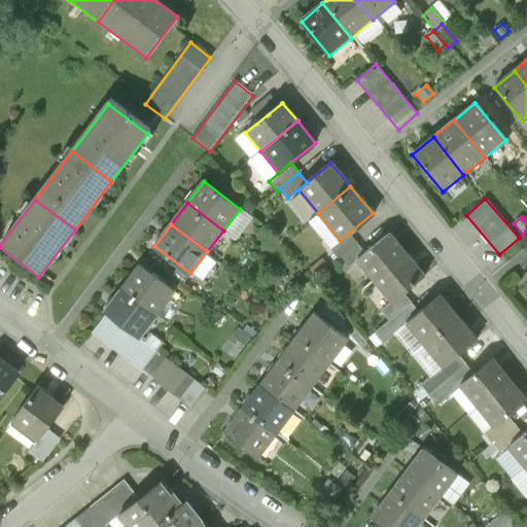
[(329,249),(337,259),(356,243),(349,233),(340,240),(329,249)]
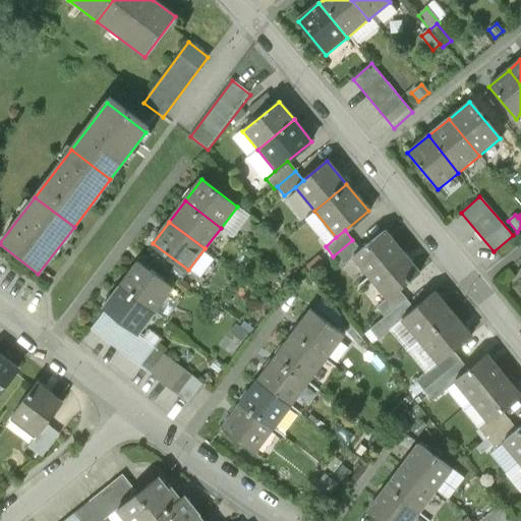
[(353,257),(370,278),(402,251),(385,231),(361,250),(353,257)]
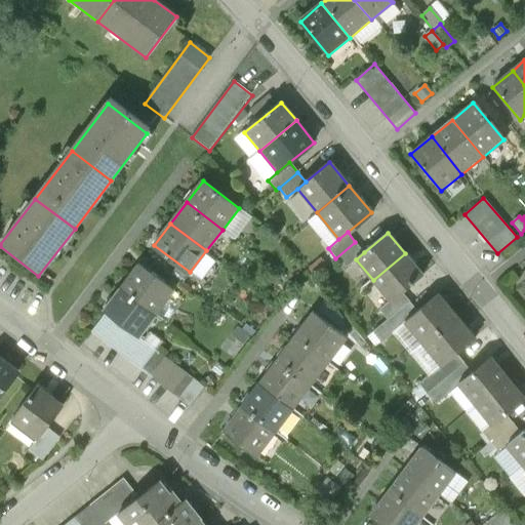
[(364,252),(355,242),(335,258),(345,269),(356,259),(364,252)]
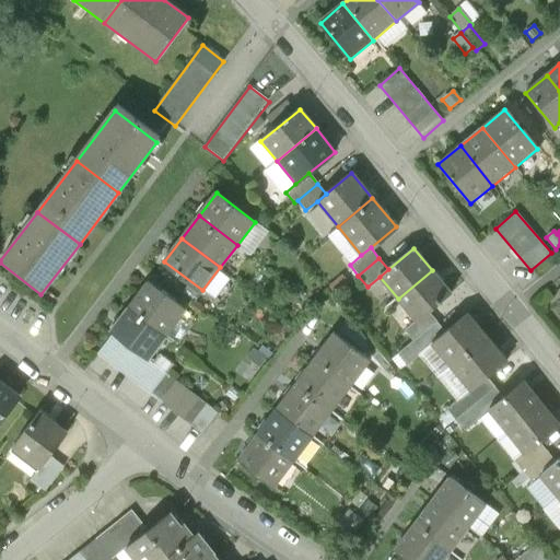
[(451,293),(432,270),(398,299),(417,322),(428,312),(451,293)]
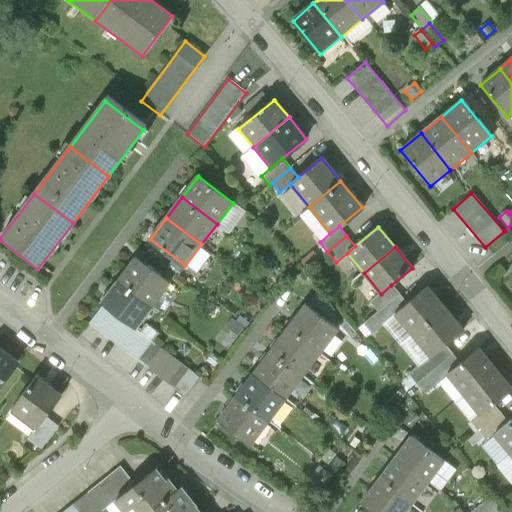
[(137,261),(120,284),(151,308),(168,285),(137,261)]
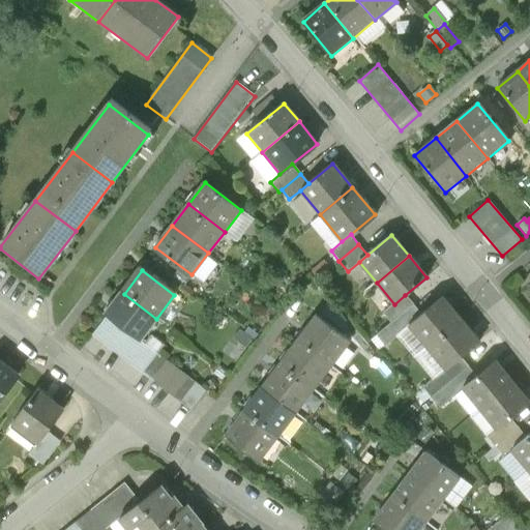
[(139,342),(156,319),(124,294),(107,317),(139,342)]
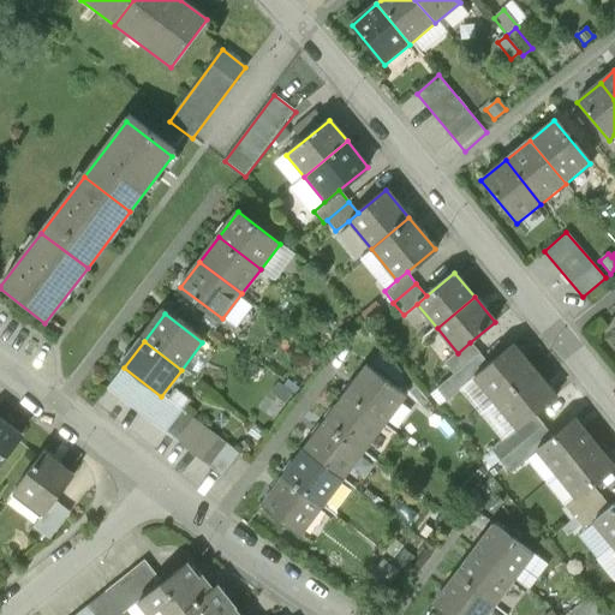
[(445,364),(453,375),(479,353),(470,342),(458,353),(445,364)]
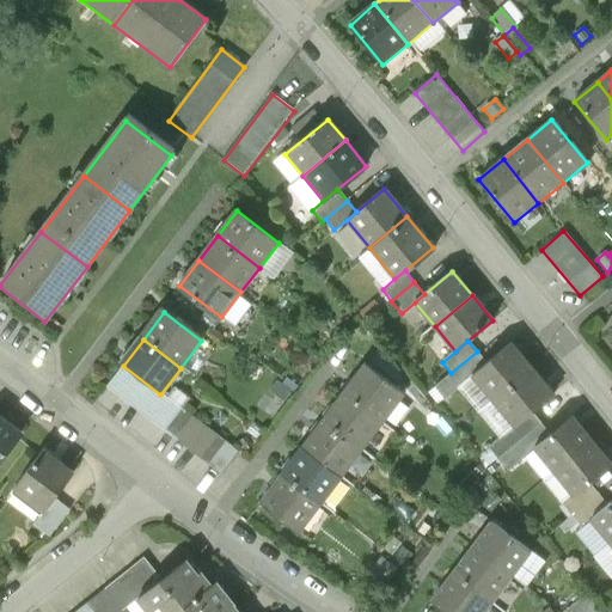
[(471,375),(491,401),(531,368),(510,343),(485,363),(471,375)]
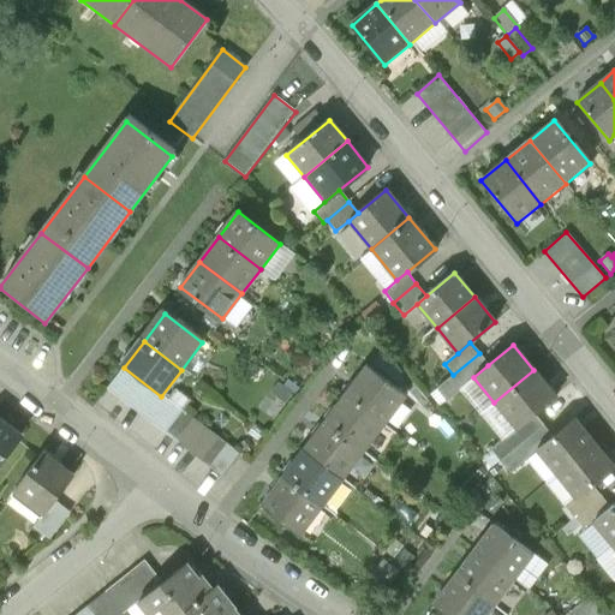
[(488,365),(479,353),(453,375),(437,388),(446,400),(473,377),(488,365)]
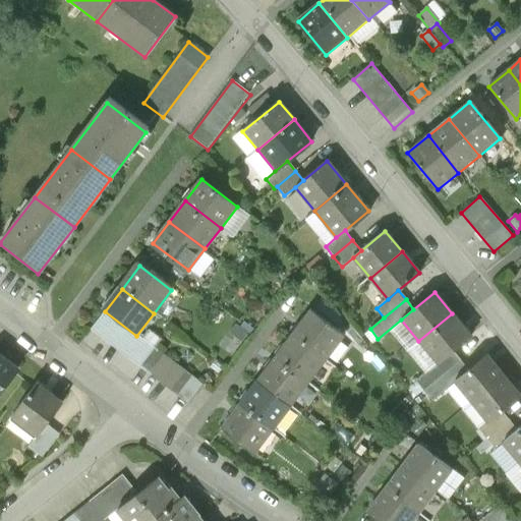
[(311,310),(294,334),(327,359),(344,336),(311,310)]
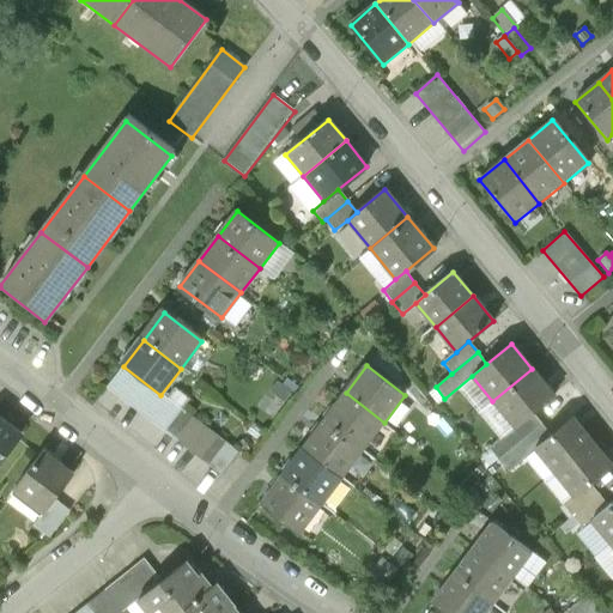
[(168,400),(161,395),(123,366),(107,388),(223,477),(238,455),(181,411),(168,400)]
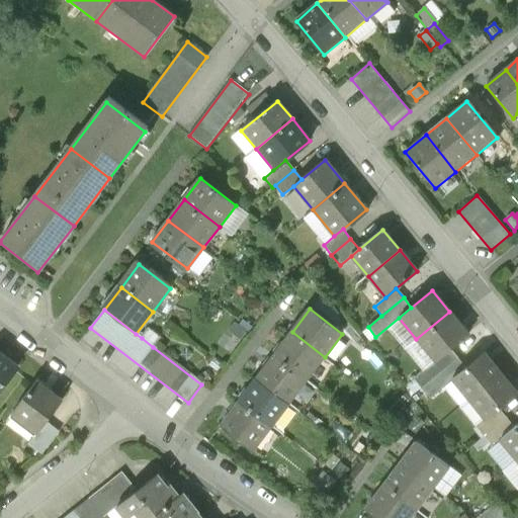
[(467,333),(449,312),(416,339),(434,360),(449,348),(467,333)]
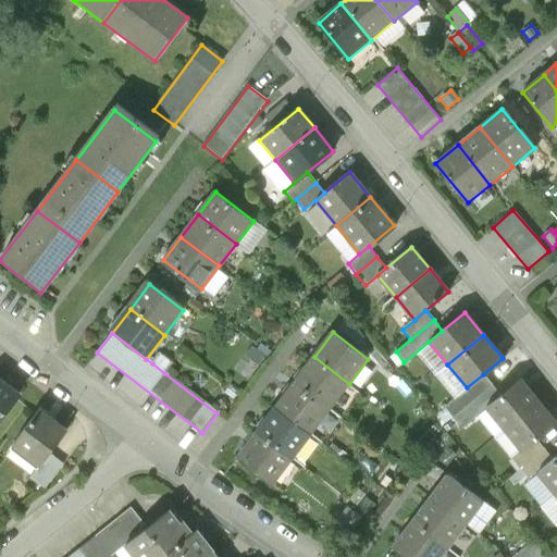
[(159,354),(152,363),(164,373),(172,363),(159,354)]
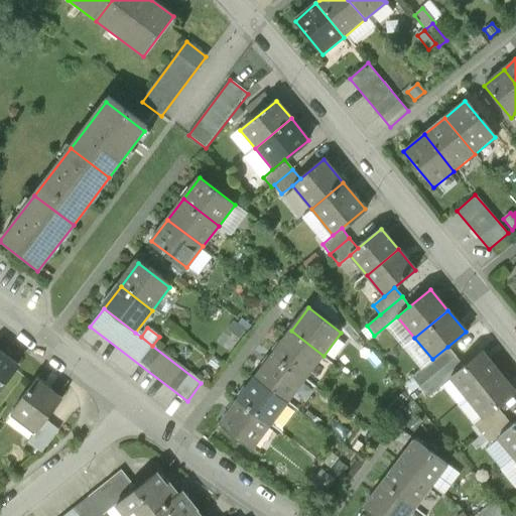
[(291,331),(273,354),(305,379),(324,356),(291,331)]
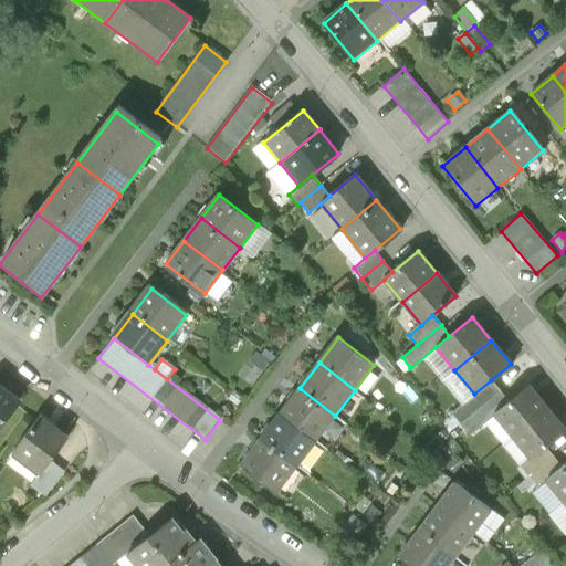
[(469,435),(493,416),(509,402),(491,380),(474,394),(451,412),(469,435)]
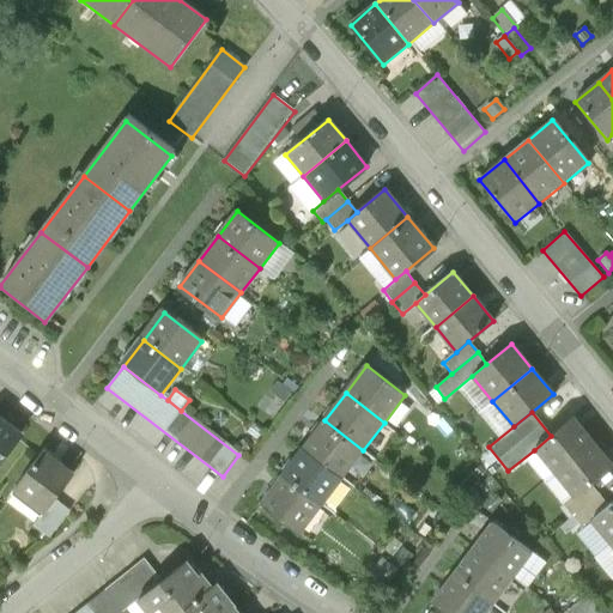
[(0,465),(22,436),(0,419),(0,465)]
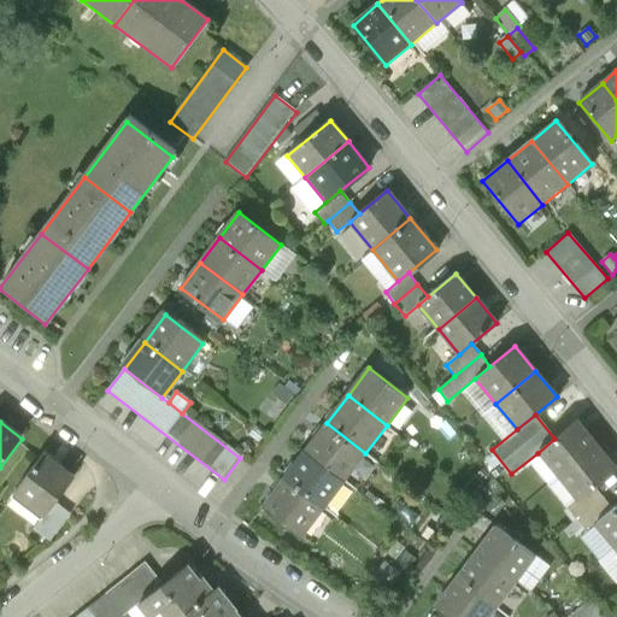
[(538,453),(556,476),(594,445),(575,422),(554,439),(538,453)]
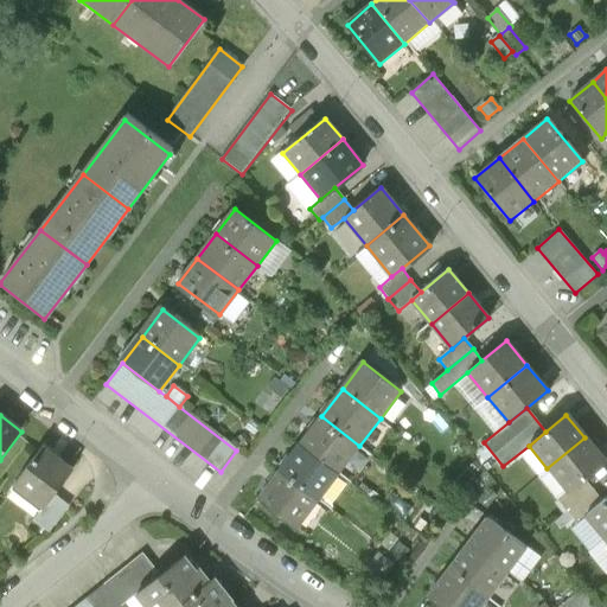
[(321,416),(301,443),(339,473),(359,446),(321,416)]
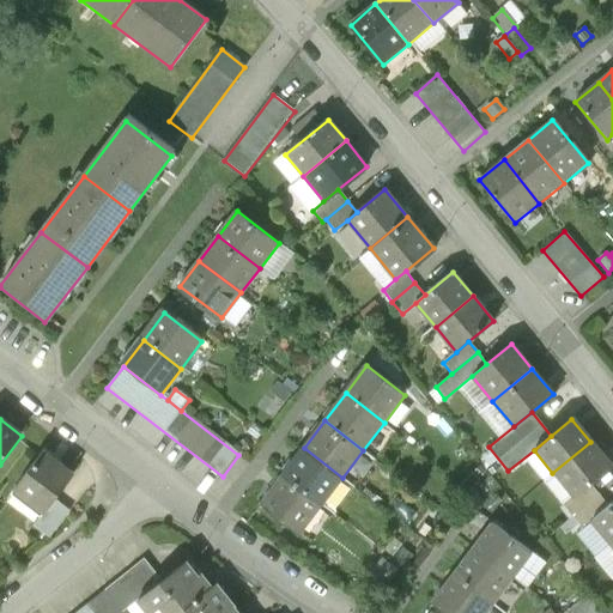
[(610,465),(590,442),(552,473),(571,497),(589,483),(610,465)]
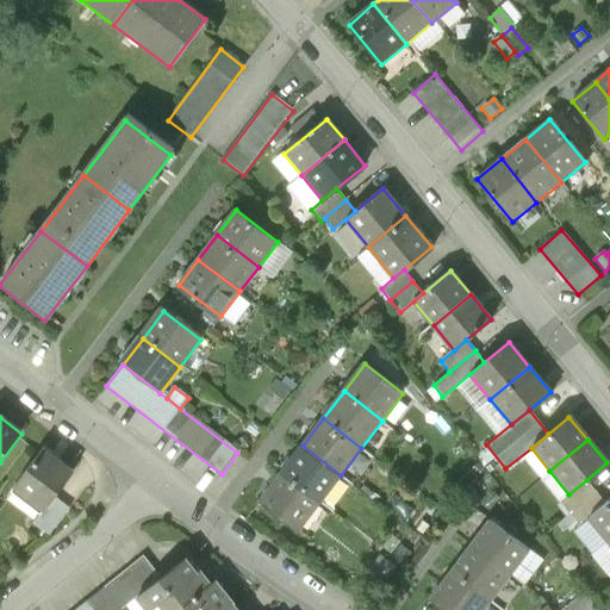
[(303,446),(281,473),(319,502),(341,475),(303,446)]
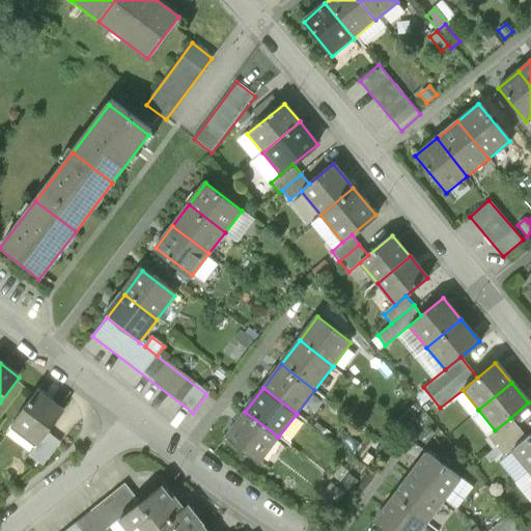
[(36,392),(10,429),(34,447),(38,442),(40,443),(48,434),(63,412),(36,392)]
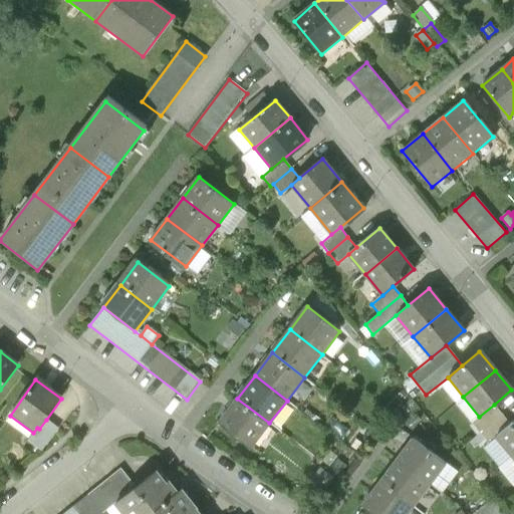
[(251,446),(269,423),(237,399),(219,422),(251,446)]
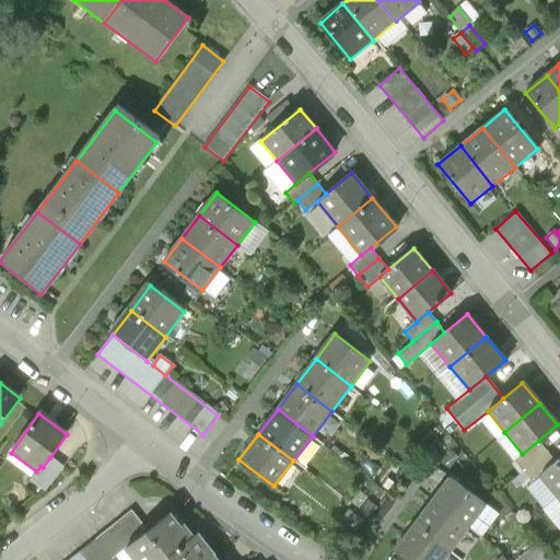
[(532,482),(540,476),(556,463),(538,441),(522,454),(513,461),(532,482)]
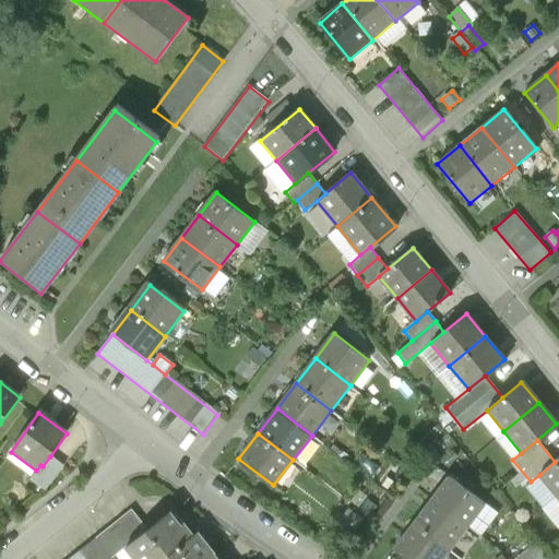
[(63,466),(50,456),(43,466),(40,465),(36,471),(33,476),(48,487),(63,466)]
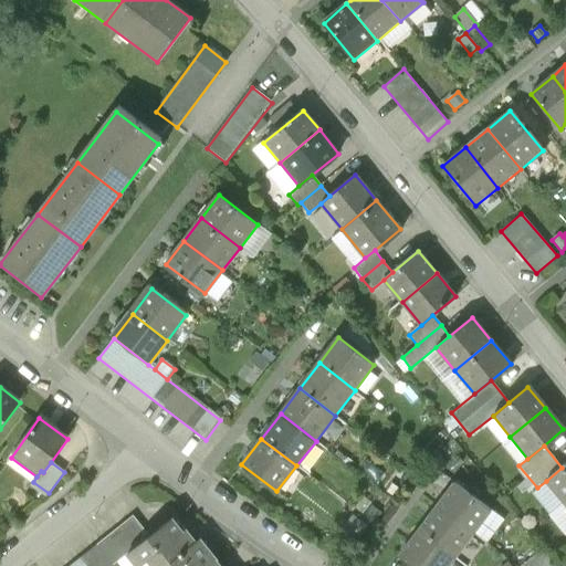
[(546,481),(564,502),(565,500),(565,464),(562,468),(546,481)]
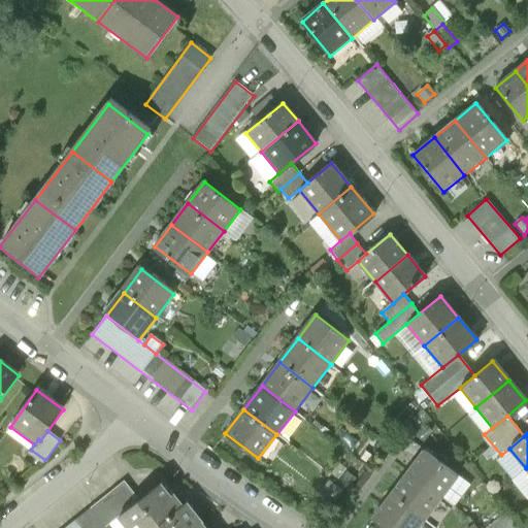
[(425,451),(408,472),(441,498),(458,475),(425,451)]
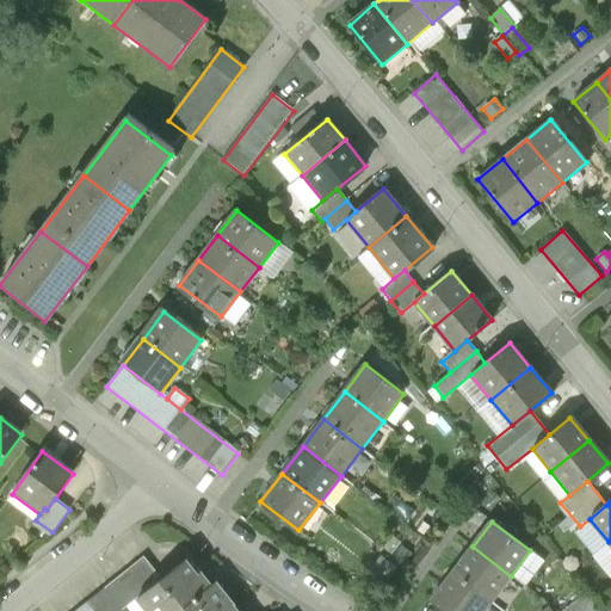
[(473,547),(452,573),(492,603),(511,576),(473,547)]
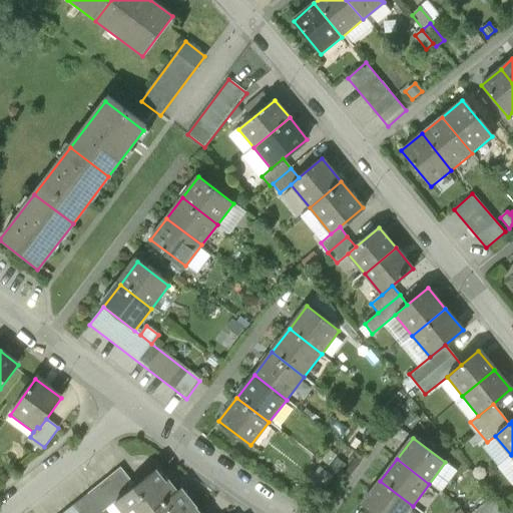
[(102,512),(112,505),(135,487),(121,469),(65,512),(102,512)]
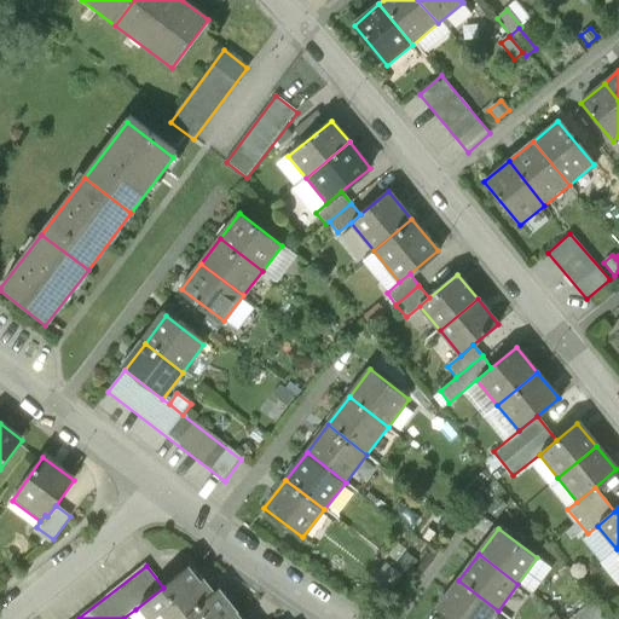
[(152,618),(157,615),(160,618),(181,618),(210,596),(187,568),(163,588),(136,609),(143,618),(152,618)]
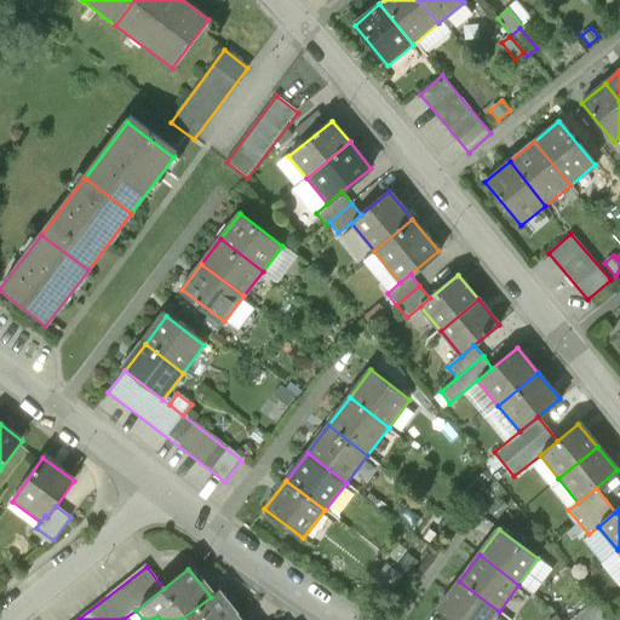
[(455,619),(492,619),(499,612),(459,581),(440,608),(455,619)]
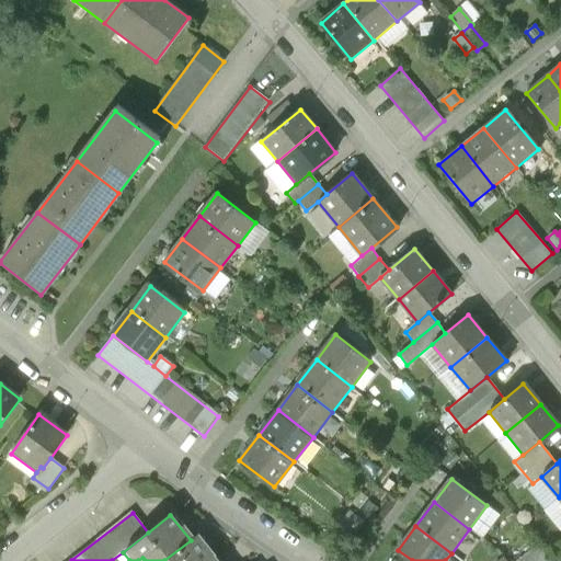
[(164,560),(208,560),(213,558),(195,537),(191,540),(164,560)]
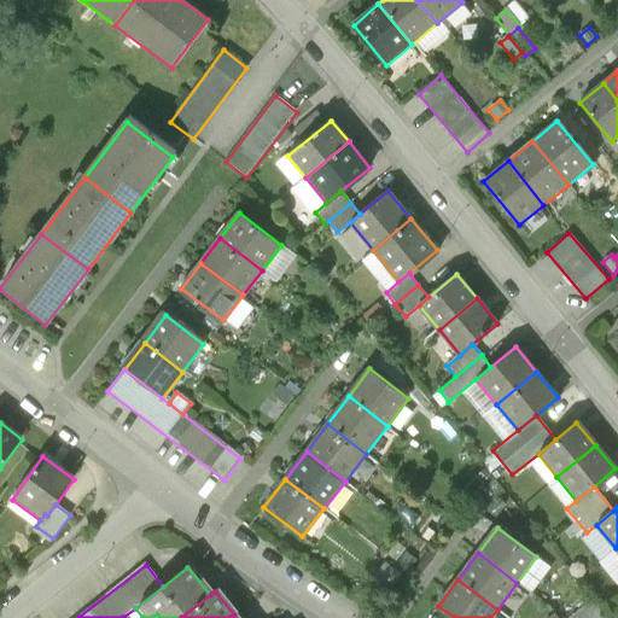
[(606,617),(593,600),(570,617),(606,617)]
